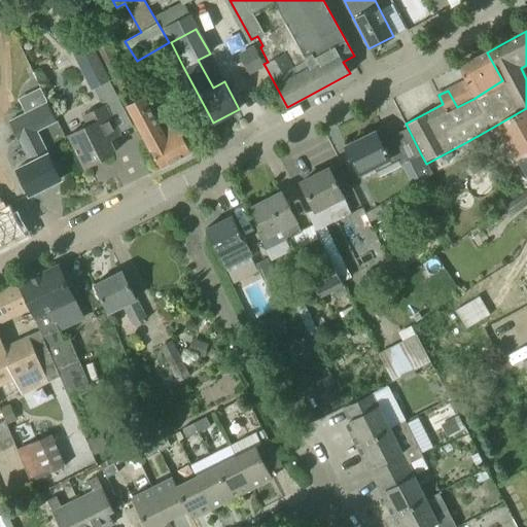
[(72,49),(93,90),(95,89),(109,81),(110,80),(90,40),(72,49)]
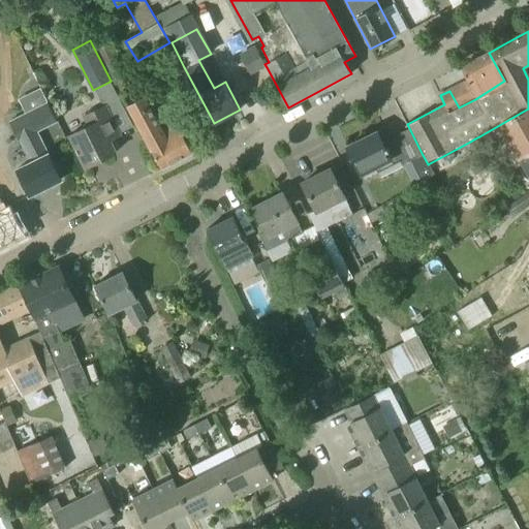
[(251,75),(267,67),(265,64),(255,47),(240,54),(251,75)]
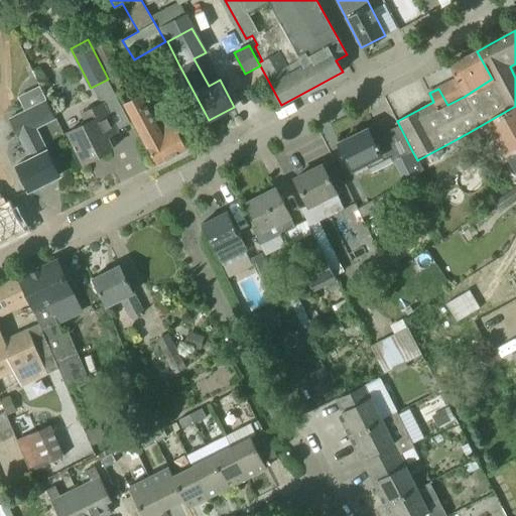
[(438,89),(447,105),(464,97),(492,79),(477,51),(449,66),(457,79),(438,89)]
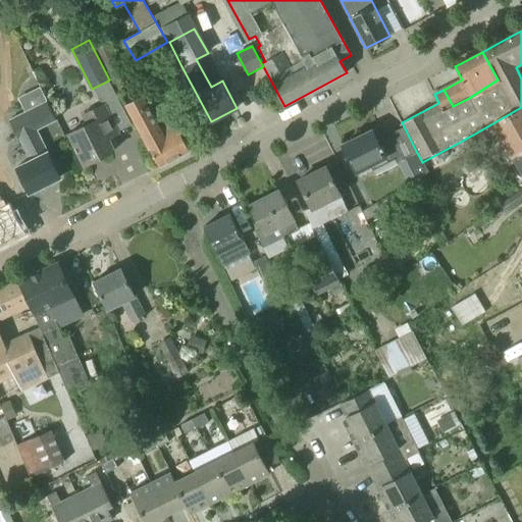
[(108,81),(94,88),(99,98),(113,91),(108,81)]
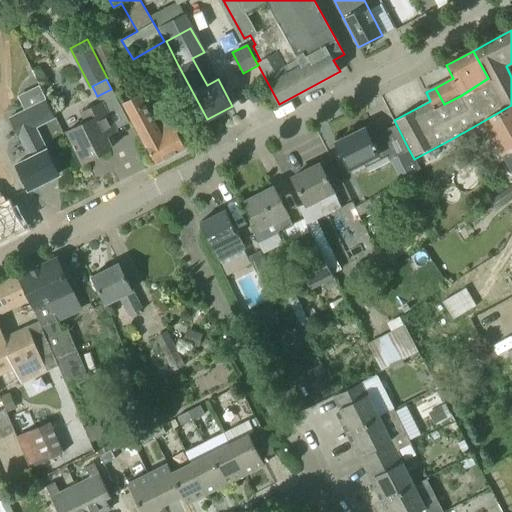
[(118,92),(123,102),(157,164),(186,148),(170,120),(157,127),(133,84),(118,92)]
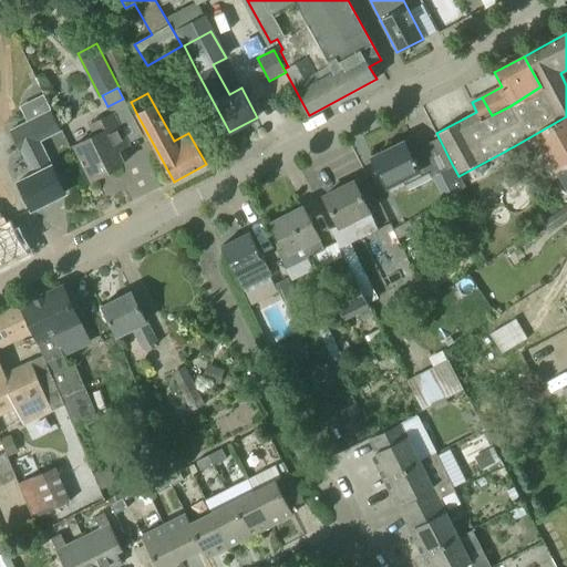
[(65,193),(40,141),(61,131),(51,111),(10,131),(20,151),(21,151),(31,169),(34,168),(37,173),(18,183),(32,210),(65,193)]
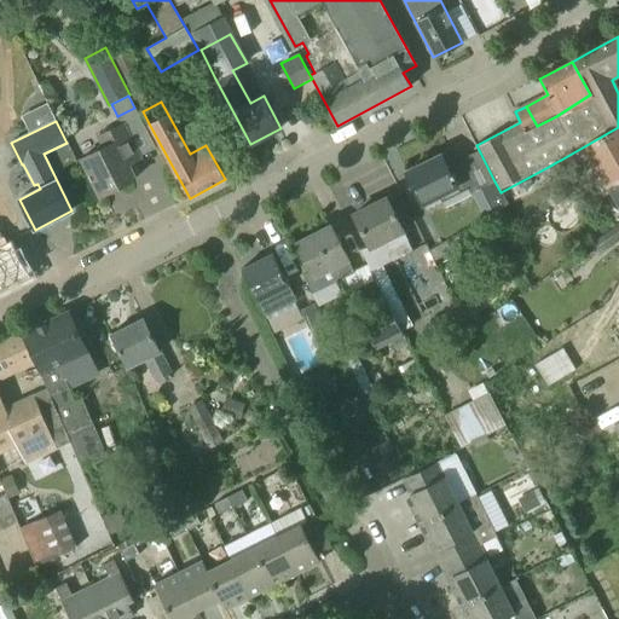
[(128,162),(140,156),(123,125),(98,137),(104,148),(81,160),(99,197),(137,178),(128,162)]
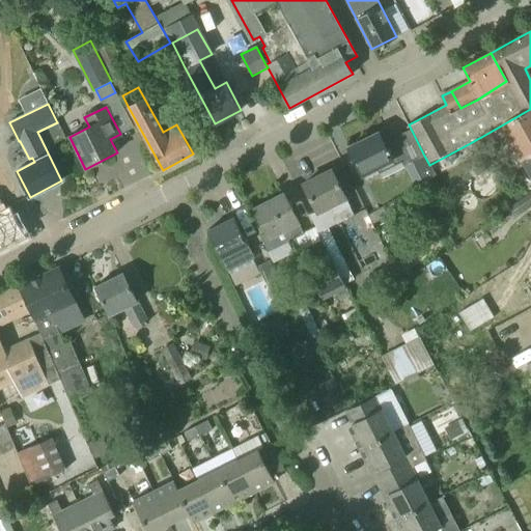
[(530,109),(481,137),(487,150),(508,139),(530,182),(530,109)]
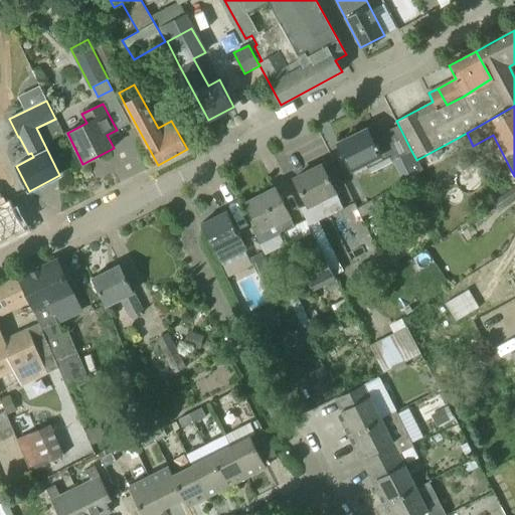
[(368,169),(390,158),(391,161),(405,154),(411,151),(399,127),(392,131),(373,141),(367,129),(338,143),(351,170),(365,163),(368,169)]
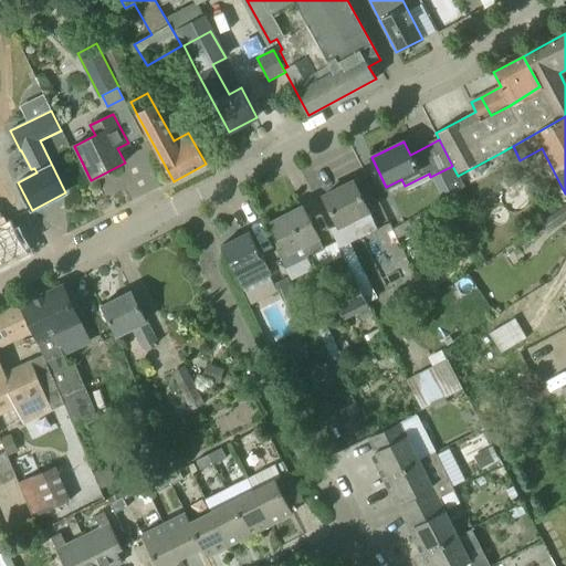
[(354,278),(362,291),(368,303),(378,297),(350,241),(377,228),(368,211),(369,211),(354,181),(324,196),(338,224),(331,229),(339,247),(344,257),(354,278)]
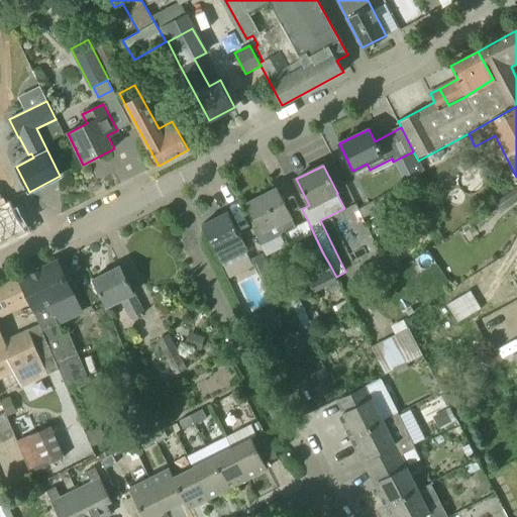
[(261,246),(296,228),(291,217),(292,216),(277,188),(248,203),(261,226),(252,230),(261,246)]
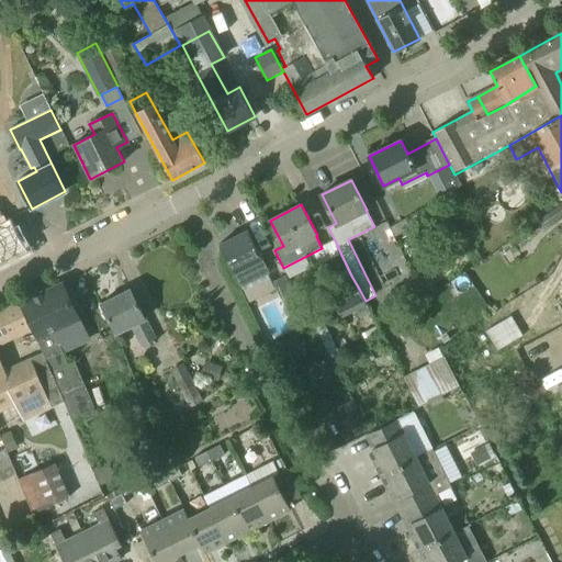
[(0,265),(27,250),(11,218),(6,221),(0,209),(0,265)]
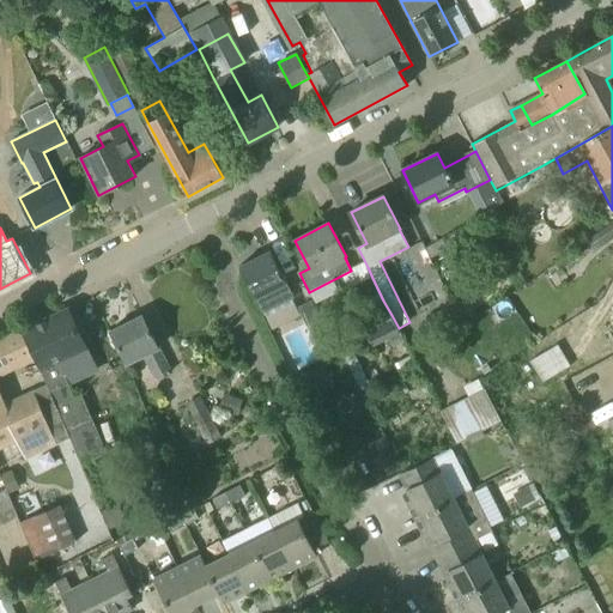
[(595,254),(608,243),(604,236),(589,247),(595,254)]
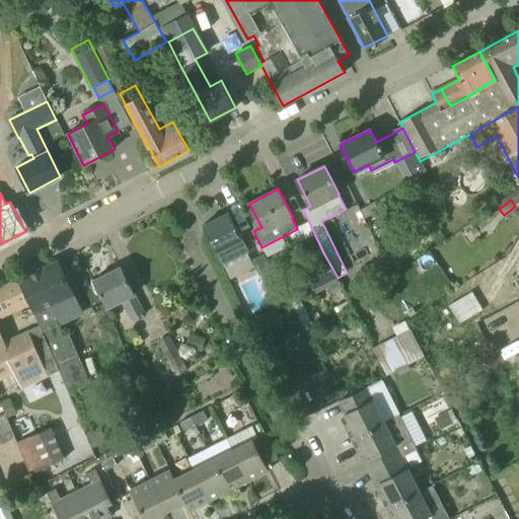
[(360,211),(365,220),(379,211),(374,203),(360,211)]
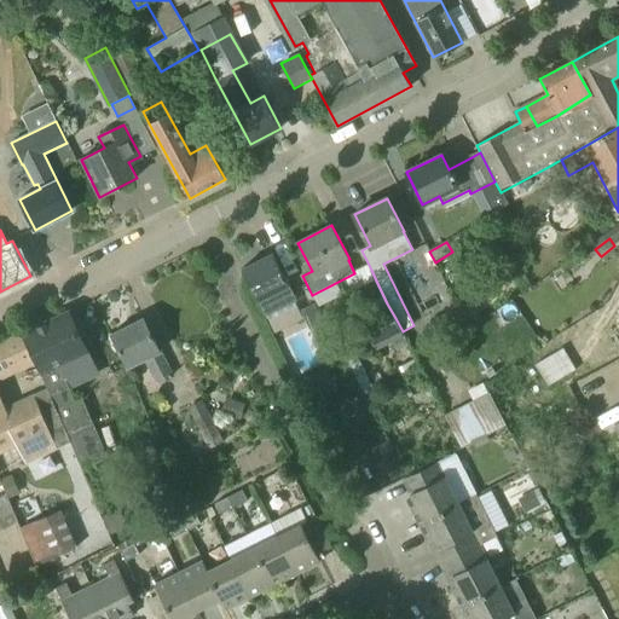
[(242,268),(266,317),(298,301),(273,253),(242,268)]
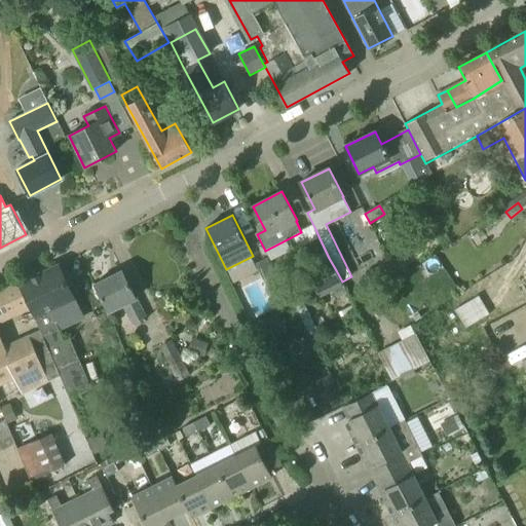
[(320,238),(298,249),(307,268),(329,258),(320,238)]
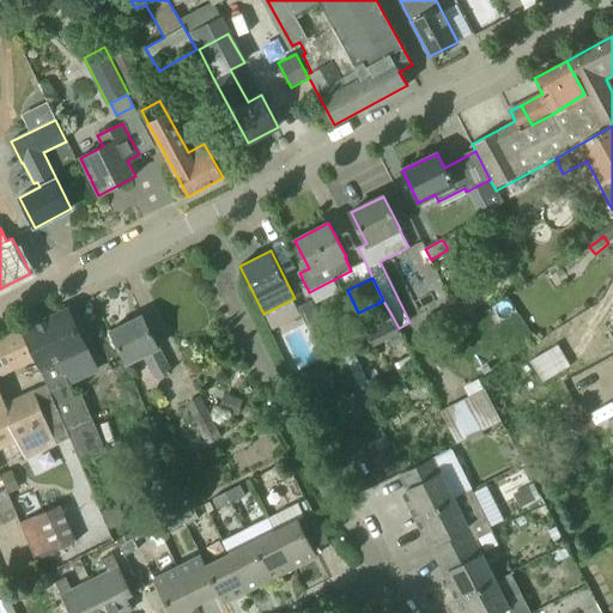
[(399,328),(392,315),(383,301),(358,313),(354,314),(362,328),(371,349),(401,334),(399,328)]
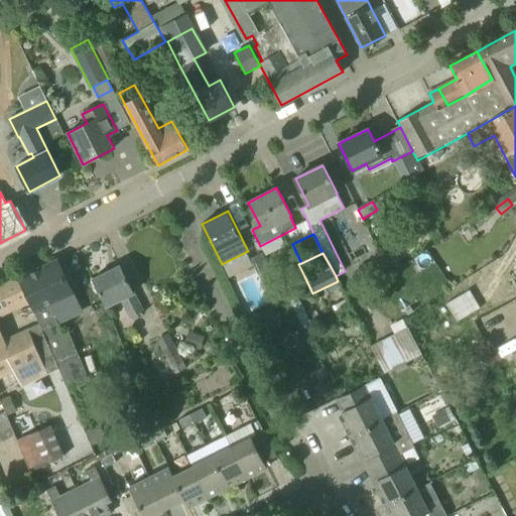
[(57,261),(18,278),(30,305),(70,392),(88,383),(84,374),(87,373),(68,333),(62,335),(56,323),(81,311),(57,261)]
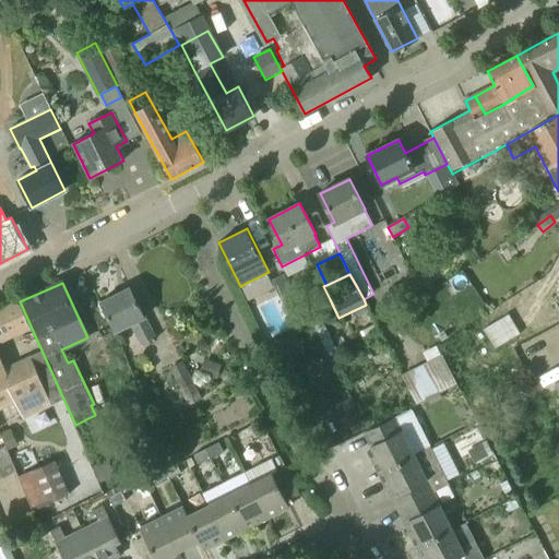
[(100,302),(116,332),(132,323),(142,345),(155,339),(130,287),(100,302)]
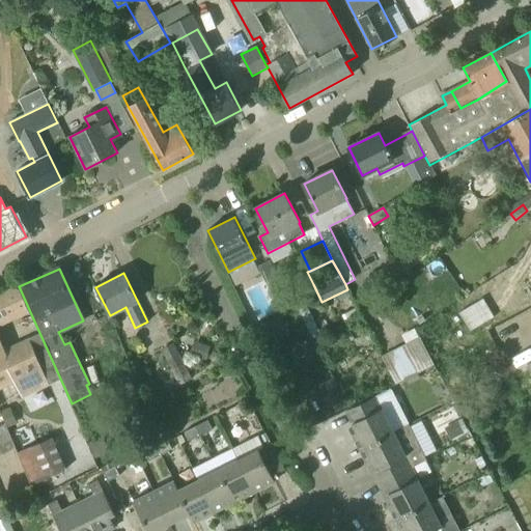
[(284,287),(277,275),(264,281),(271,294),(284,287)]
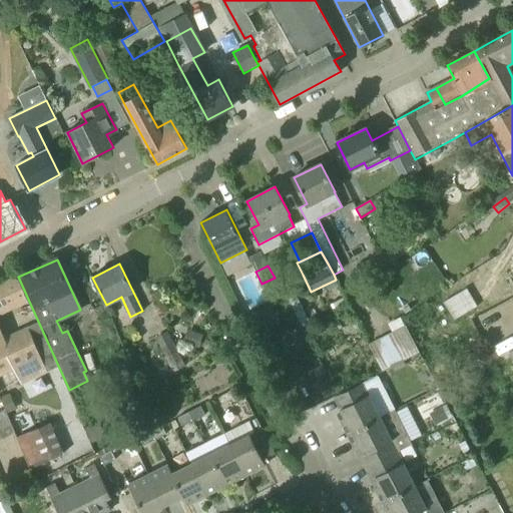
[(0,296),(8,314),(30,304),(18,277),(0,285),(0,296)]
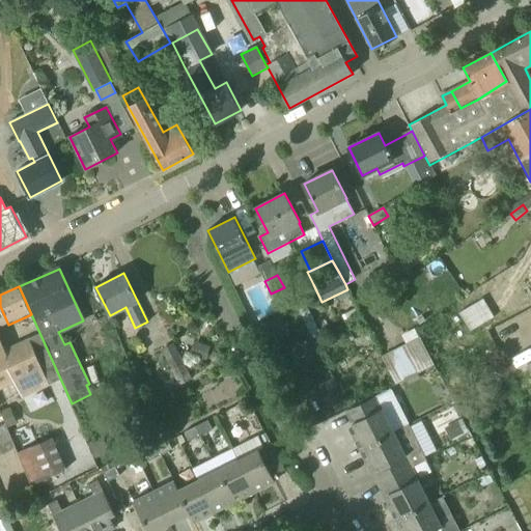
[(458,311),(470,329),(494,315),(483,297),(458,311)]
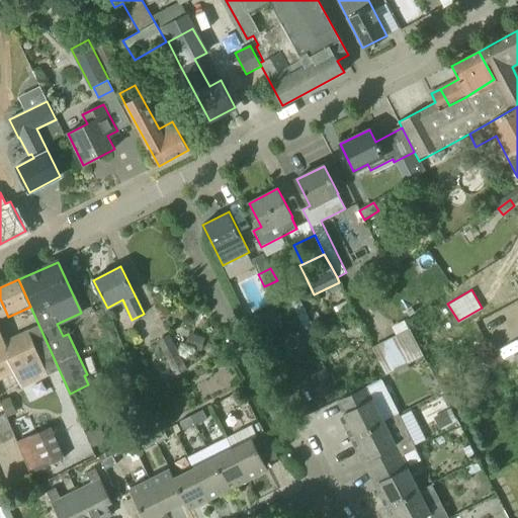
[(5,344),(0,332),(0,375),(16,368),(24,384),(51,371),(31,332),(5,344)]
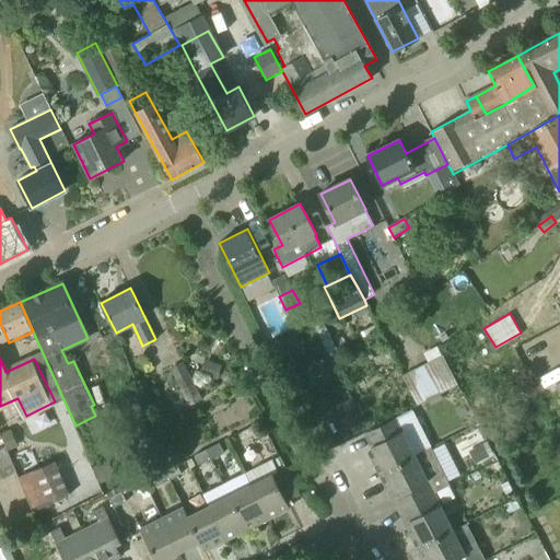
[(443,359),(401,380),(416,407),(457,386),(443,359)]
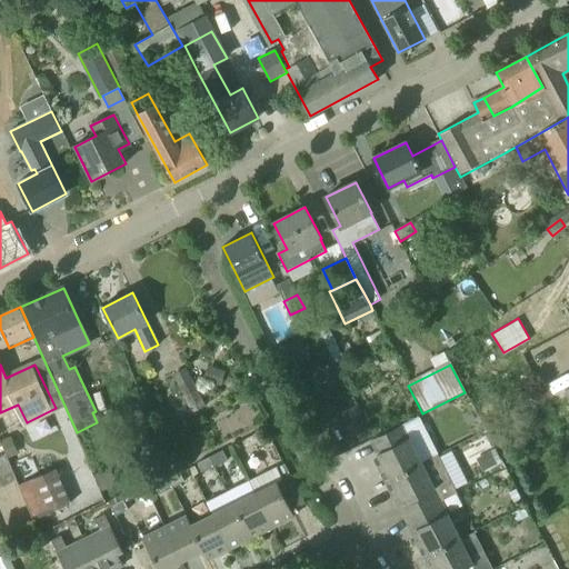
[(221,386),(226,371),(215,368),(209,381),(221,386)]
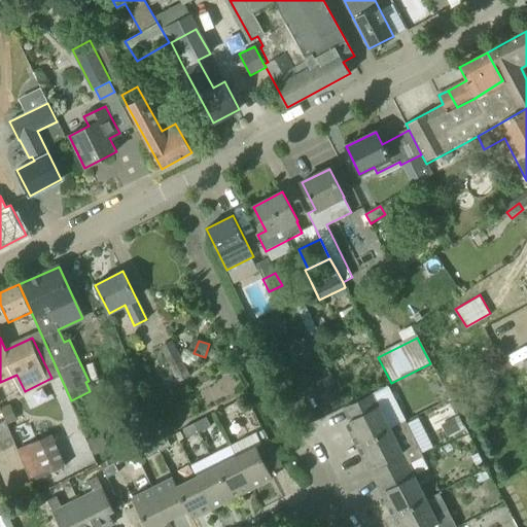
[(173,343),(162,348),(179,381),(189,376),(173,343)]
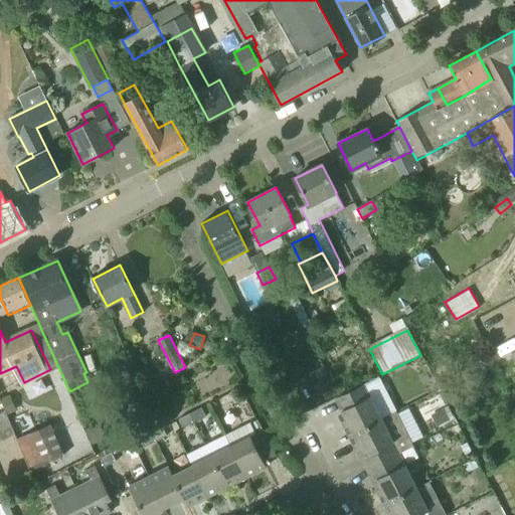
[(306,386),(316,407),(338,396),(325,368),(308,376),(312,384),(306,386)]
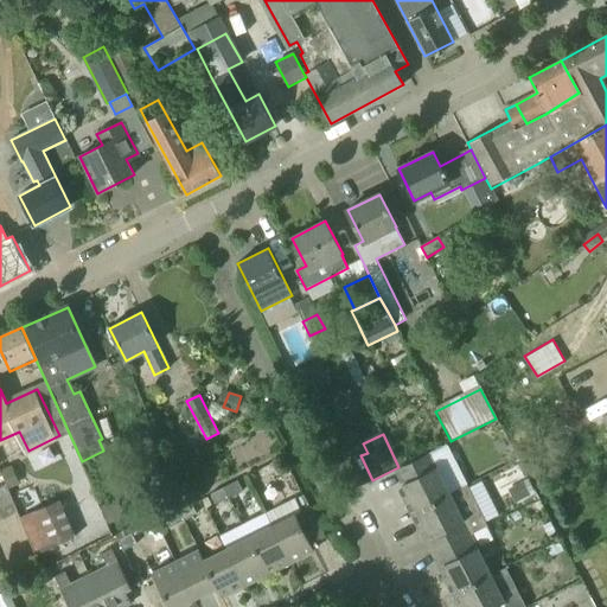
[(502,439),(492,443),(497,454),(506,449),(502,439)]
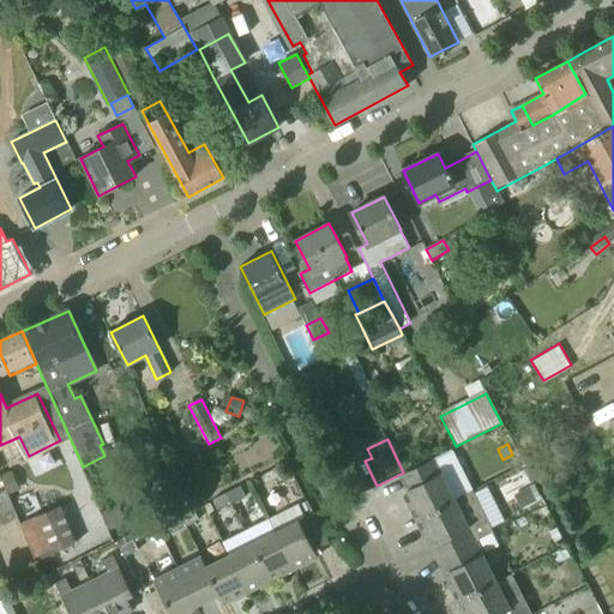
[(408,501),(416,519),(457,499),(438,458),(407,474),(415,488),(408,492),(413,500),(408,501)]
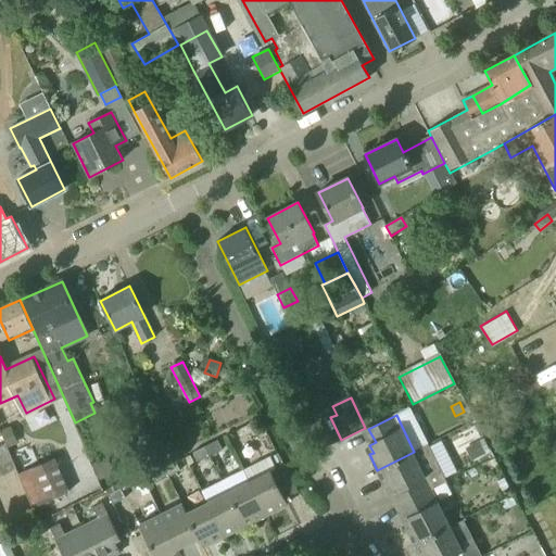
[(493,422),(484,432),(494,441),(503,431),(493,422)]
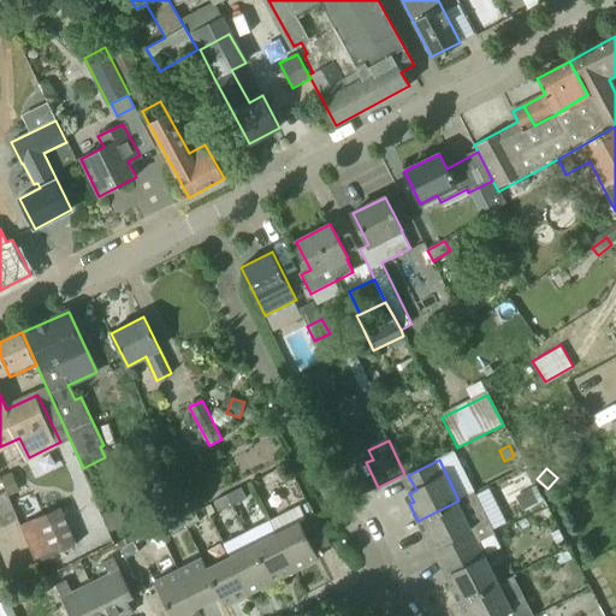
[(0,478),(0,479),(6,492),(7,496),(19,491),(11,473),(0,478)]
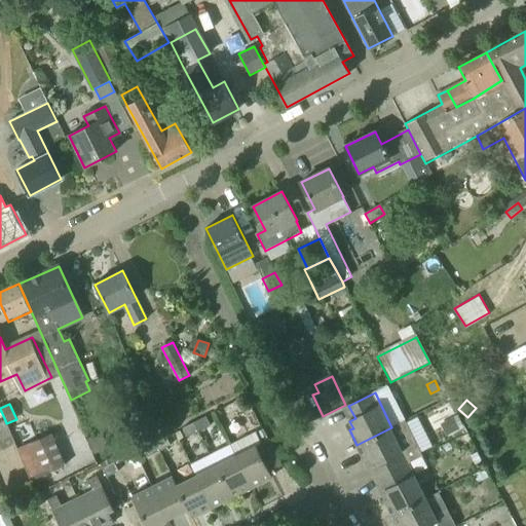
[(205,417),(194,422),(199,431),(211,426),(205,417)]
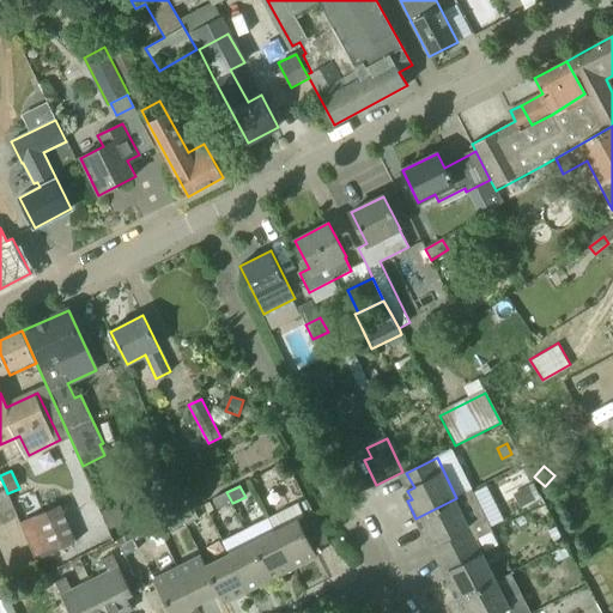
[(521,510),(536,503),(529,489),(514,496),(521,510)]
